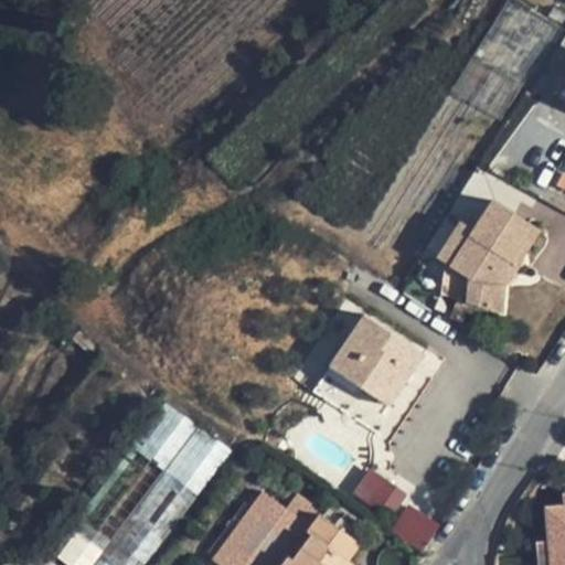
[(541,34),(557,42),(564,25),(564,24),(550,17),(541,34)]
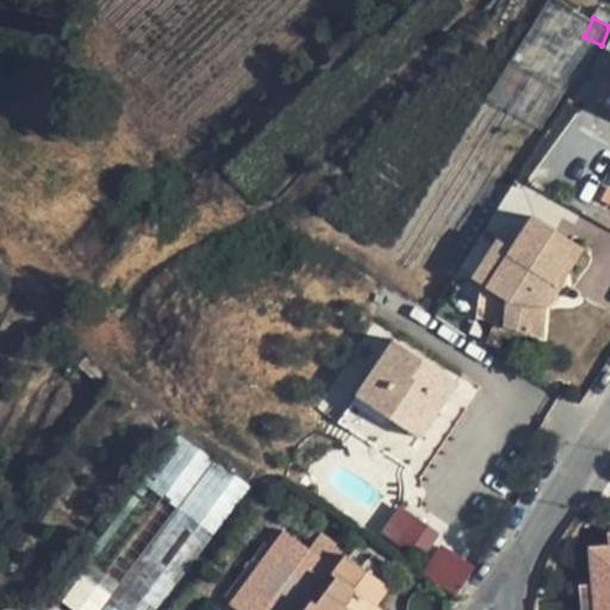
[(527,180),(514,200),(529,211),(530,207),(554,222),(565,204),(527,180)]
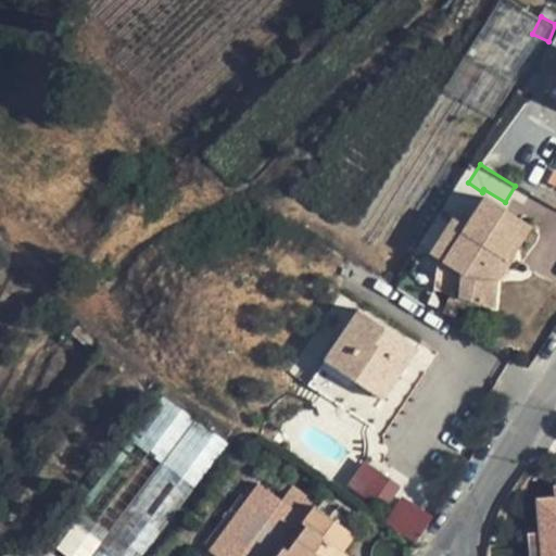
[(467,226),(462,222),(439,257),(463,274),(460,297),(492,307),(494,280),(501,269),(494,265),(501,256),(507,260),(530,224),(485,196),(467,226)]
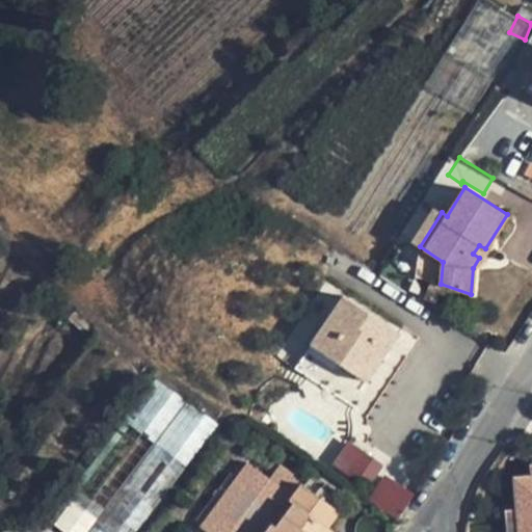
[(531,262),(531,198),(520,195),(500,250),(531,262)]
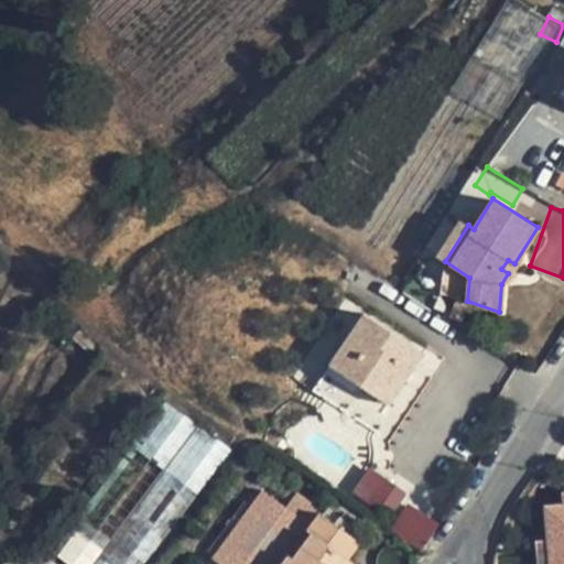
[(464,223),(442,259),(445,261),(468,225),(464,223)]
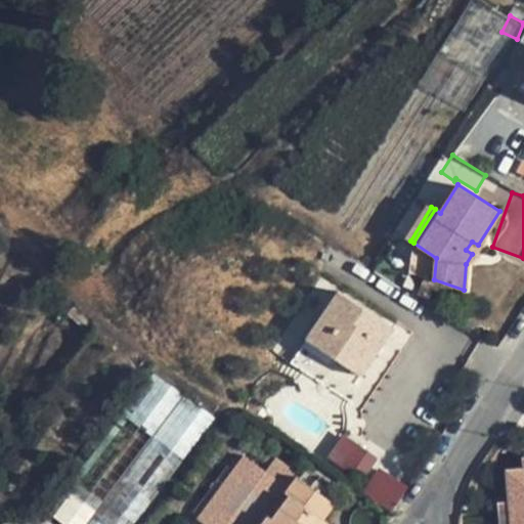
[(472,242),(466,250),(472,254),(478,245),(472,242)]
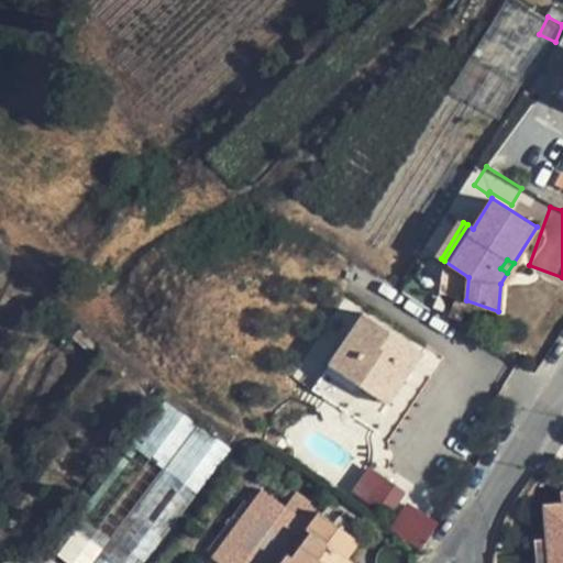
[(422,352),(363,312),(329,364),(379,398),(395,375),(403,381),(422,352)]
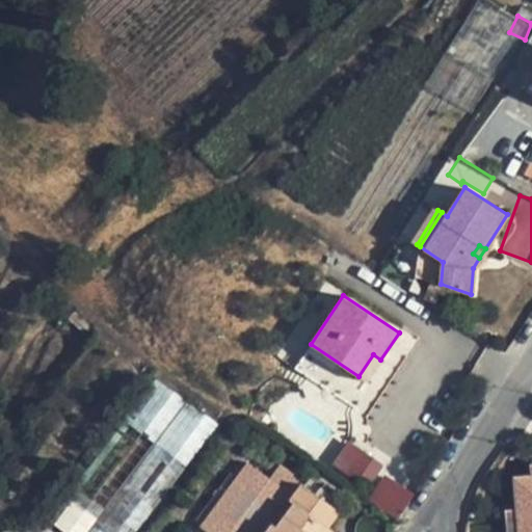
[(408,327),(393,348),(405,357),(420,336),(408,327)]
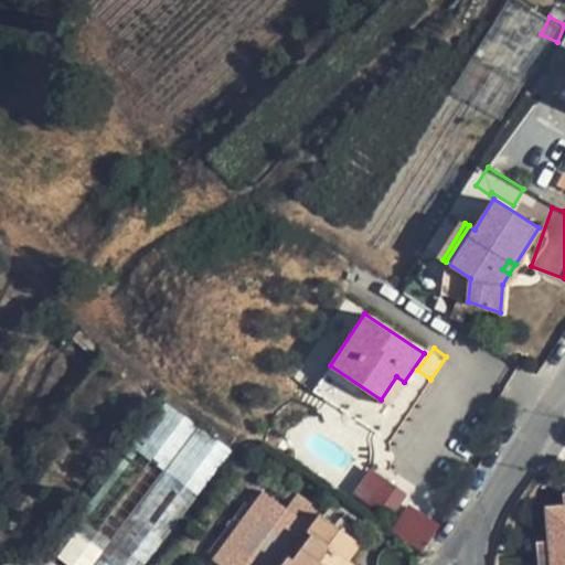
[(396,376),(381,400),(388,405),(404,382),(396,376)]
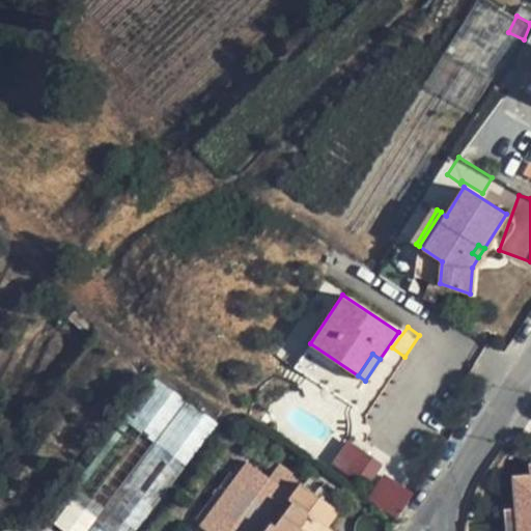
[(156,376),(71,488),(101,511),(187,398),(156,376)]
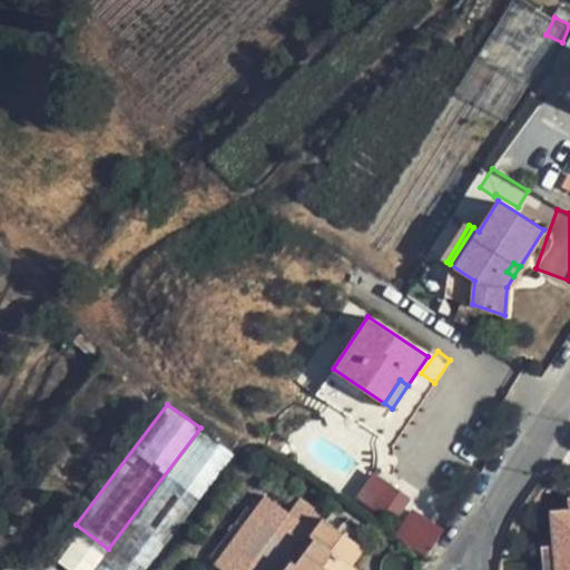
[(200,428),(108,549),(137,569),(144,569),(234,454),(200,428)]
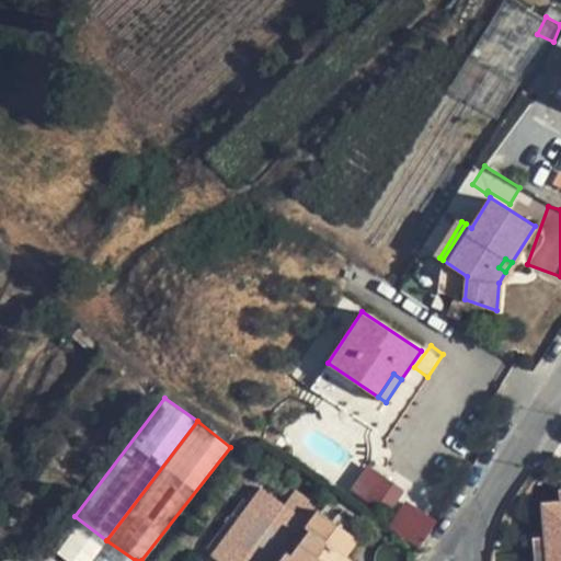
[(365,466),(354,492),(400,510),(411,483),(365,466)]
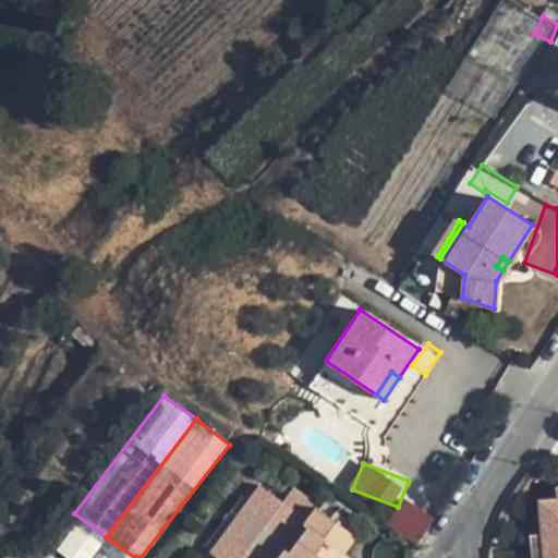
[(257,485),(208,552),(217,557),(277,557),(284,548),(305,520),(257,485)]
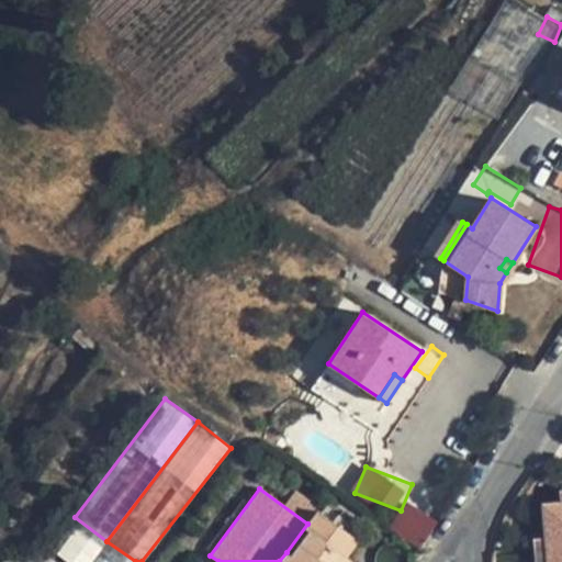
[(561,561),(561,497),(544,499),(549,561),(561,561)]
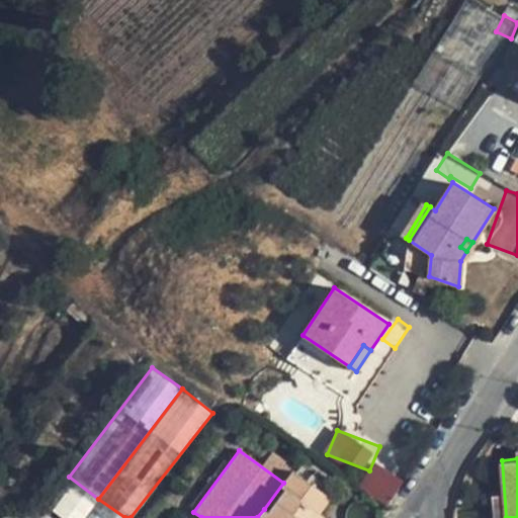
[(374,460),(362,486),(395,502),(407,476),(374,460)]
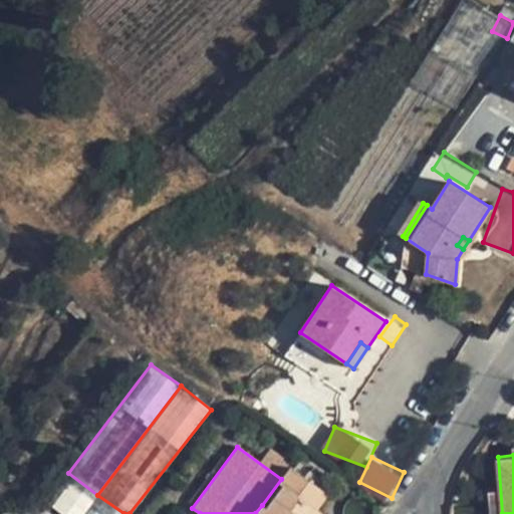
[(291,468),(280,483),(284,486),(266,508),(262,505),(255,513),(321,513),(313,508),(324,494),(291,468)]
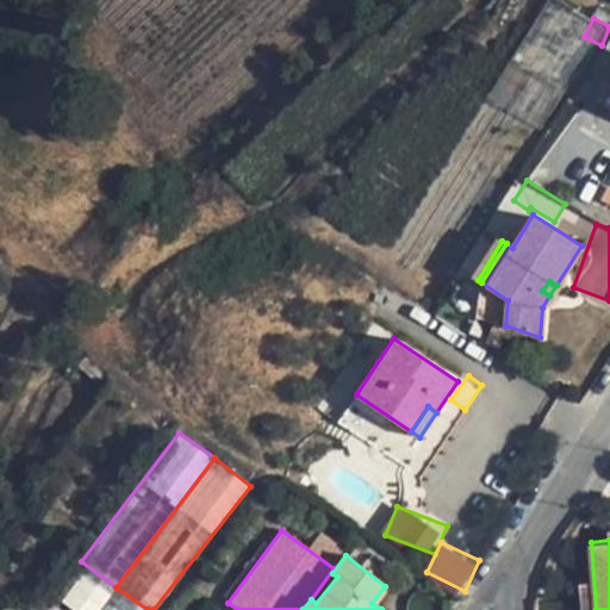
[(81,561),(49,605),(56,609),(99,609),(116,587),(81,561)]
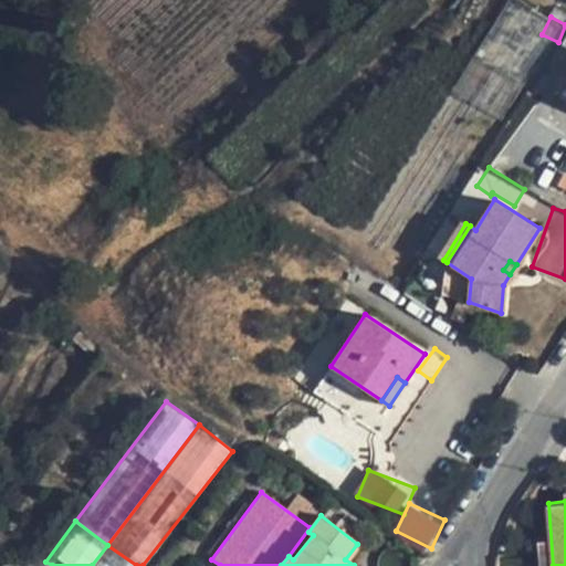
[(136,565),(107,545),(92,565),(136,565)]
